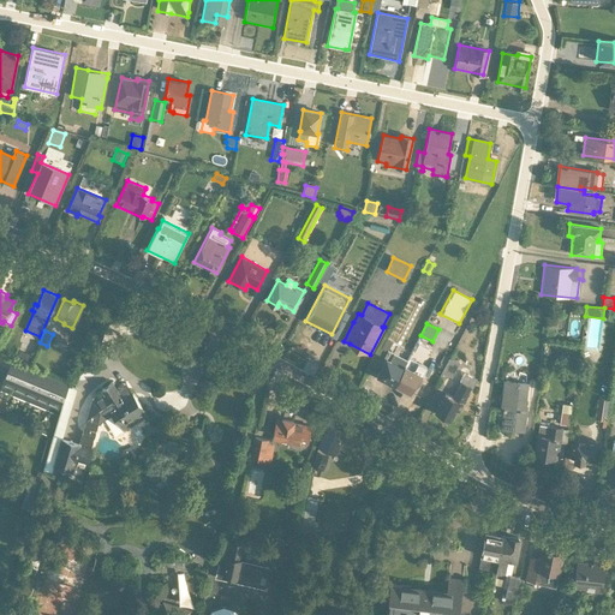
[(67,340),(57,335),(53,345),(64,348),(67,340)]
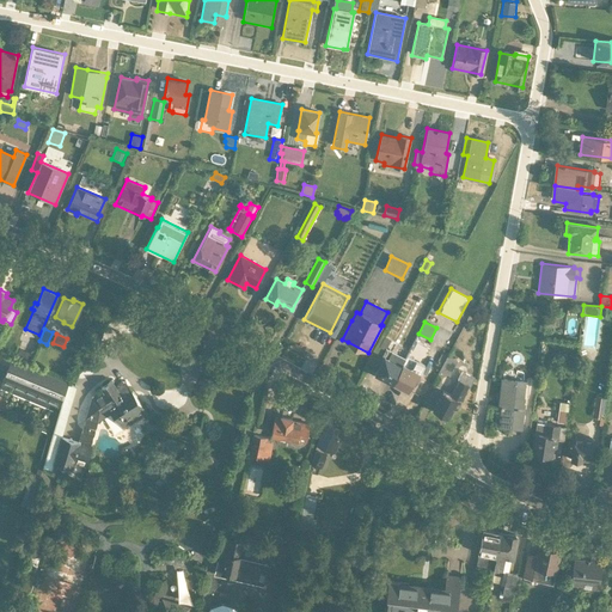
[(390,340),(384,337),(379,347),(385,350),(381,356),(383,357),(374,374),(392,384),(405,359),(386,348),(390,340)]
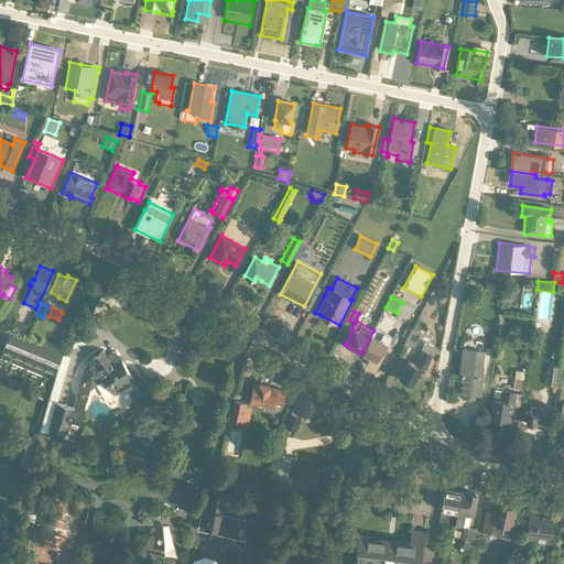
[(29,326),(18,322),(14,332),(25,336),(29,326)]
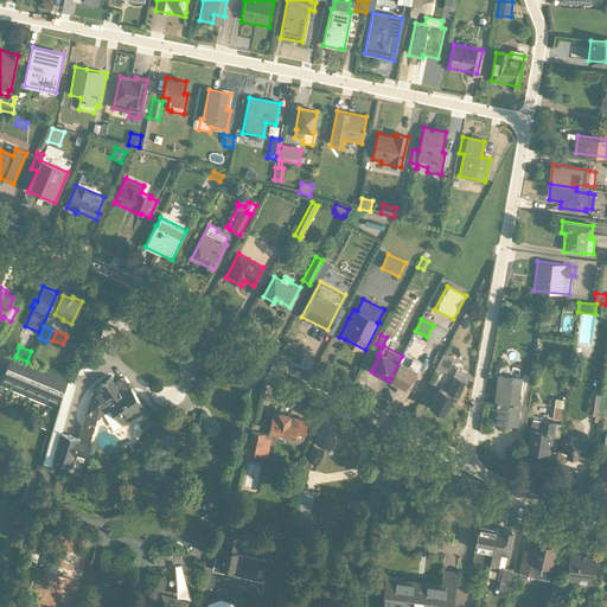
[(403,353),(389,381),(404,389),(409,379),(410,381),(421,363),(403,353)]
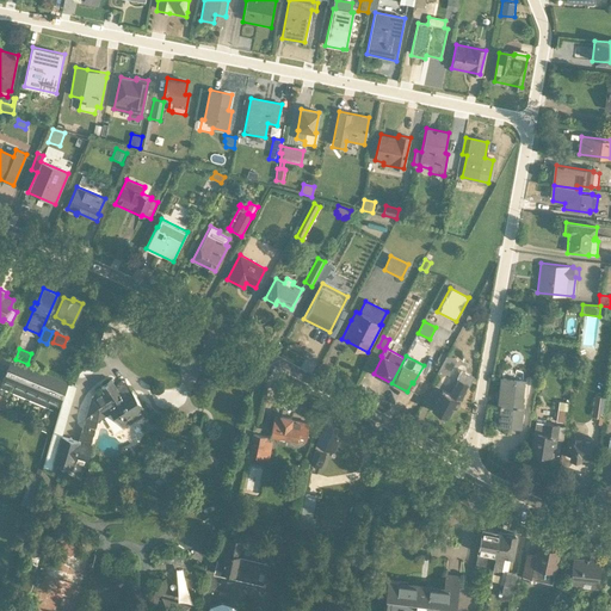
[(438,370),(448,375),(456,360),(446,356),(438,370)]
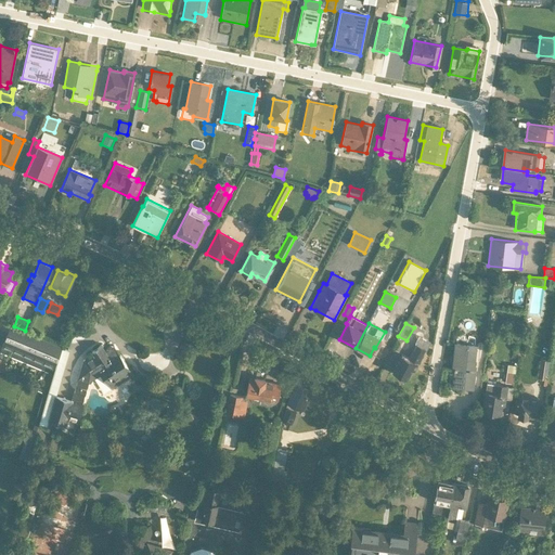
[(5,340),(2,348),(55,370),(61,347),(62,346),(25,331),(14,326),(11,325),(5,340)]
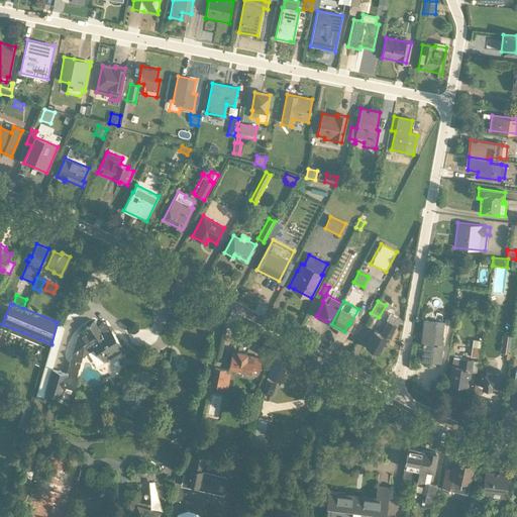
[(397,326),(400,319),(391,313),(387,321),(380,334),(374,330),(366,346),(378,352),(383,344),(385,345),(395,325),(397,326)]
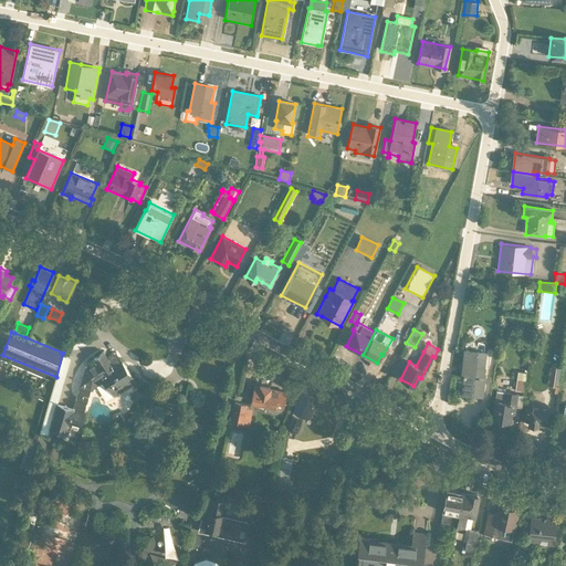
[(462,376),(460,395),(483,397),(485,373),(484,373),(485,352),(462,349),(460,375),(462,376)]
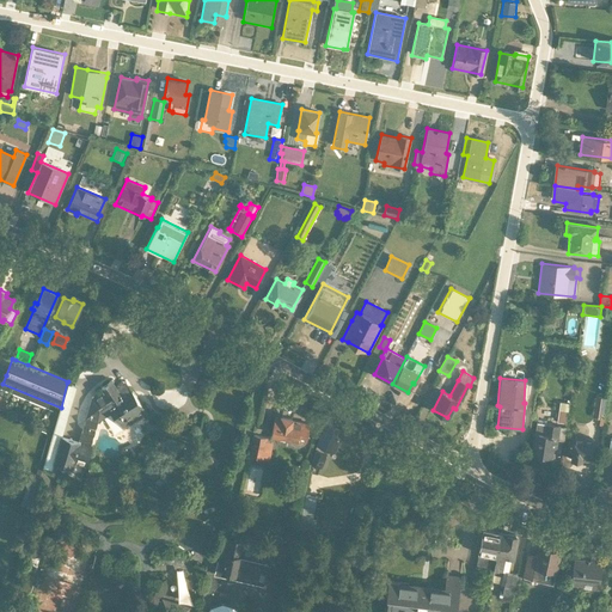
[(91,401),(79,440),(89,444),(97,422),(103,418),(114,433),(121,428),(122,429),(146,414),(126,381),(115,387),(111,380),(101,387),(102,391),(91,401)]
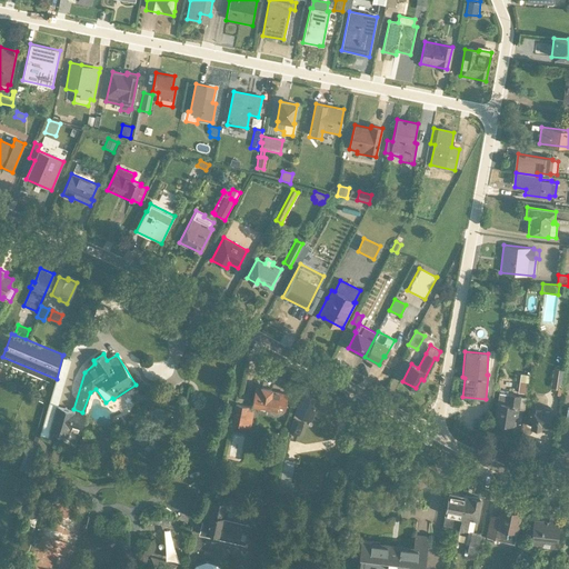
[(57,406),(69,359),(62,356),(57,379),(40,438),(48,440),(50,432),(57,406)]
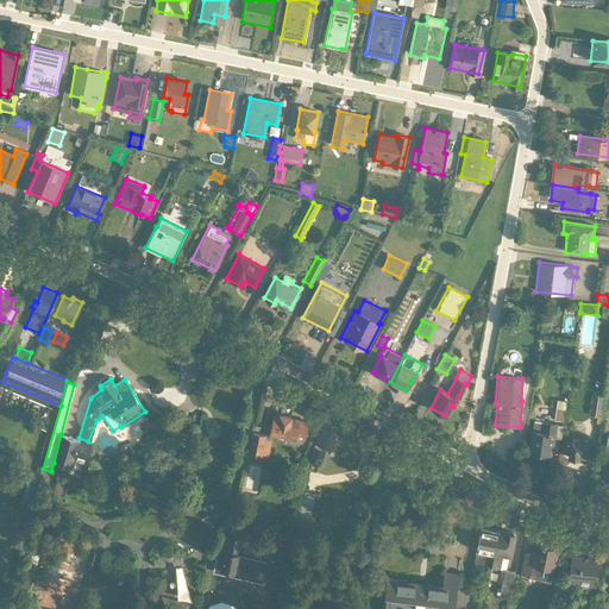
[(601,415),(603,395),(594,394),(590,414),(601,415)]
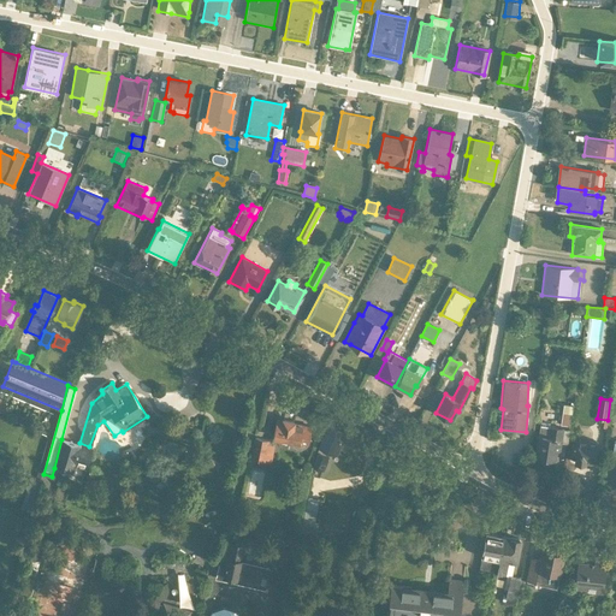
[(563,404),(560,425),(569,426),(573,407),(563,404)]
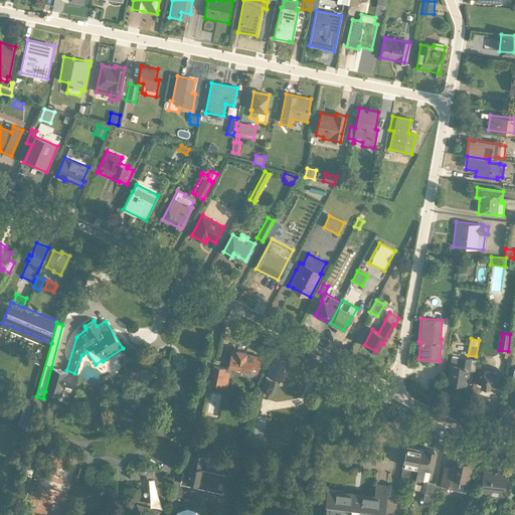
[(235,352),(231,351),(227,366),(242,369),(244,372),(246,374),(249,375),(252,375),(254,374),(256,372),(258,372),(260,357),(245,354),(245,353),(236,351),(235,352)]
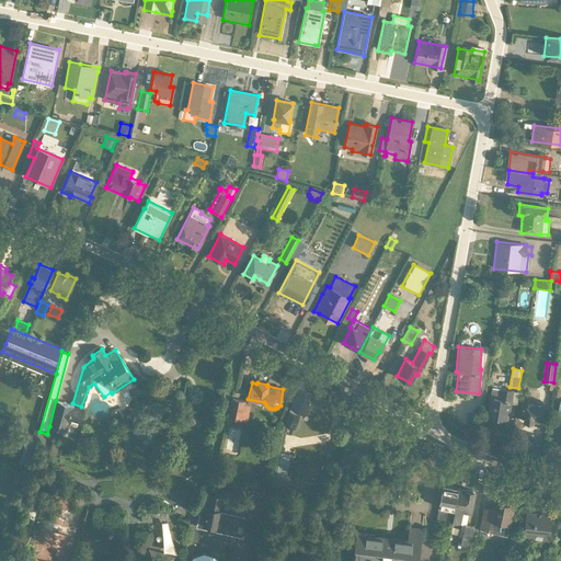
[(492,385),(488,416),(505,419),(506,410),(510,411),(511,403),(516,404),(518,392),(513,391),(513,390),(500,388),(500,386),(492,385)]
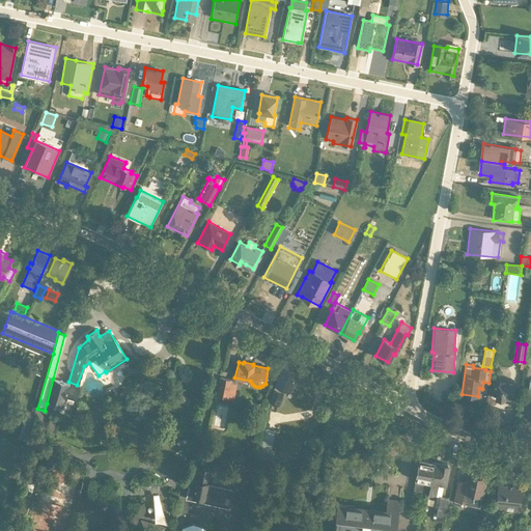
[(291,382),(295,373),(286,370),(286,371),(281,369),(274,385),(275,385),(273,389),(274,390),(269,401),(277,406),(282,393),(279,392),(281,388),(289,392),(294,383),(291,382)]
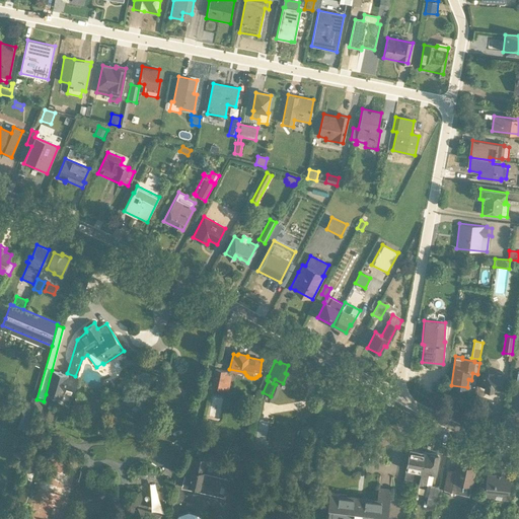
[(226,371),(214,369),(211,387),(228,390),(231,376),(226,374),(226,371)]
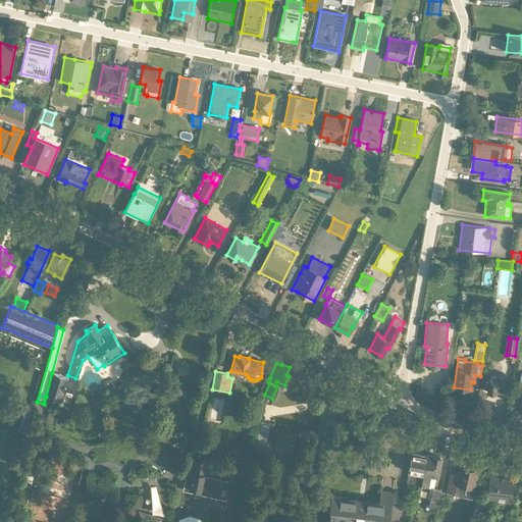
[(74,396),(80,381),(52,372),(46,397),(61,401),(63,395),(70,397),(71,395),(74,396)]
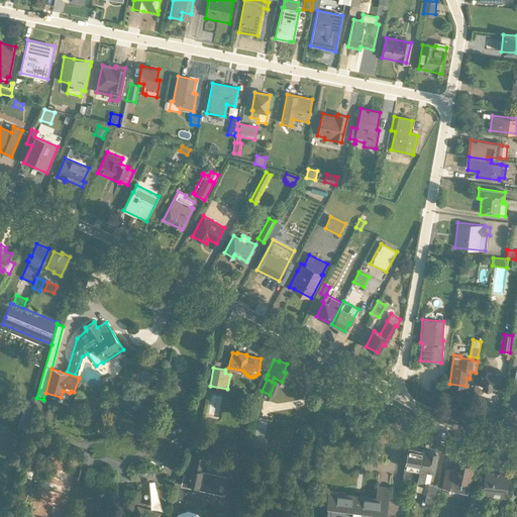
[(500,372),(481,370),(480,383),(482,383),(482,389),(491,390),(492,390),(498,391),(500,372)]
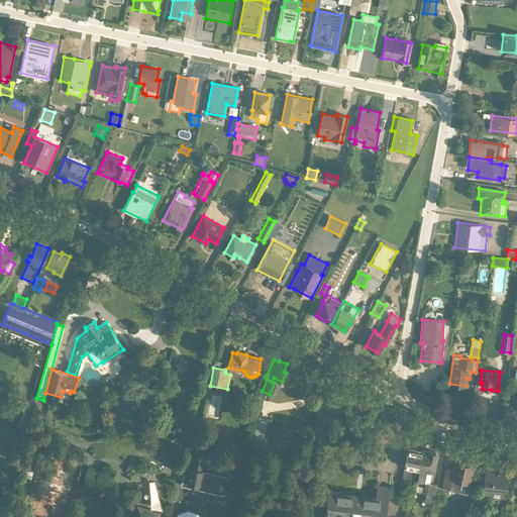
[(84,397),(75,394),(72,405),(82,407),(84,397)]
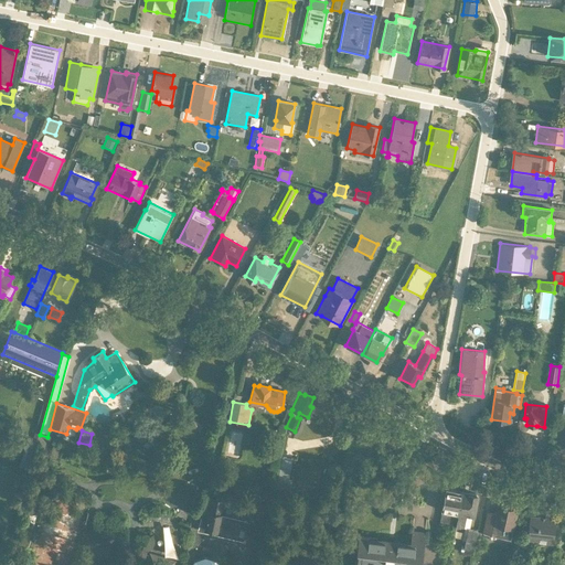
[(292,459),(281,457),(275,489),(288,491),(289,491),(291,481),(288,480),(292,459)]
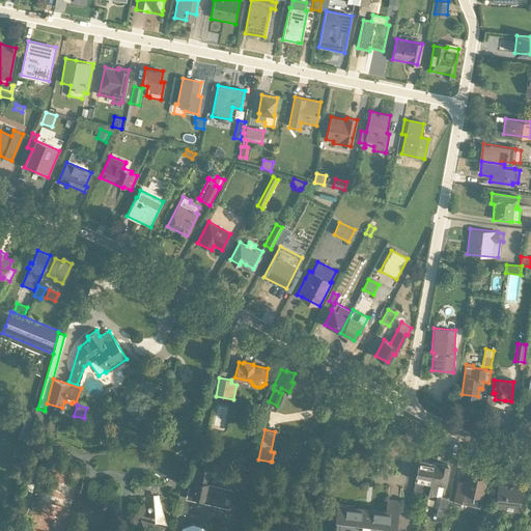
[(254,471),(256,457),(240,455),(239,468),(254,471)]
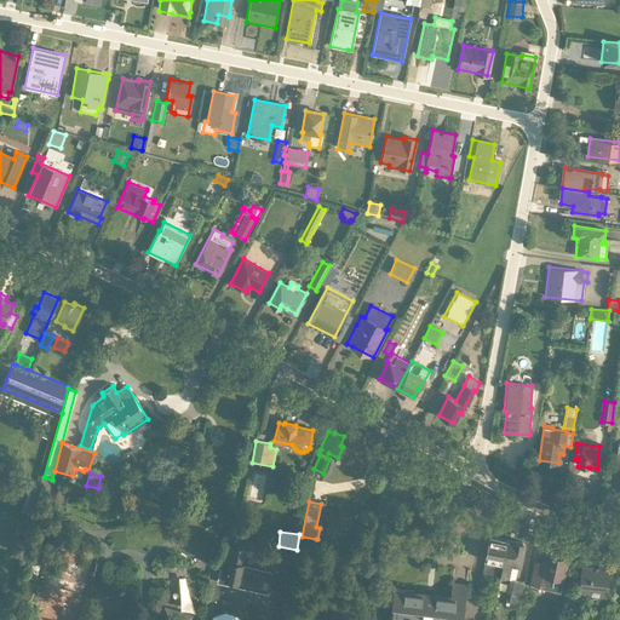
[(506,539),(488,535),(488,537),(482,573),(500,578),(506,539)]
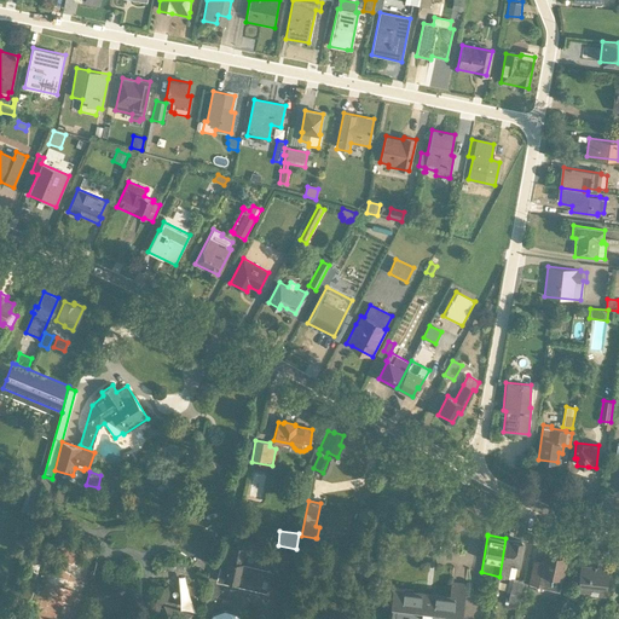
[(509,578),(508,582),(507,591),(509,591),(508,599),(504,599),(503,605),(518,608),(522,582),(522,580),(514,578),(516,565),(520,566),(524,542),(505,538),(499,577),(509,578)]
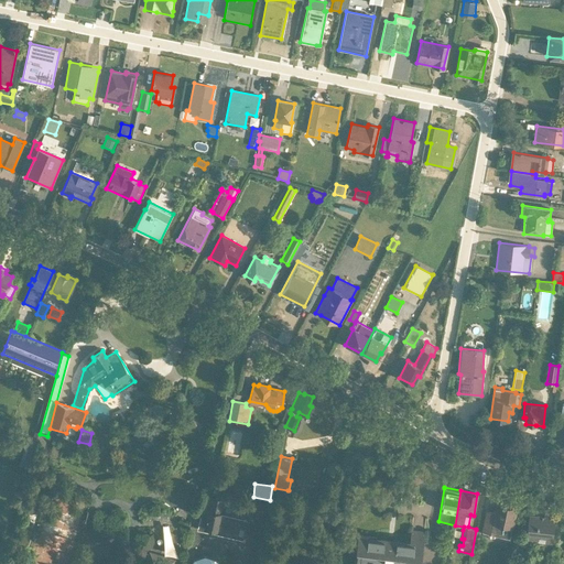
[(204,496),(197,530),(241,540),(247,519),(220,513),(223,500),(204,496)]
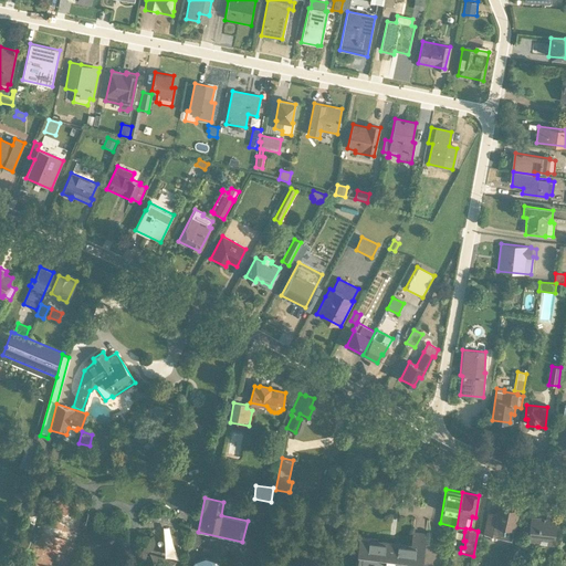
[(265,521),(269,506),(251,503),(248,516),(265,521)]
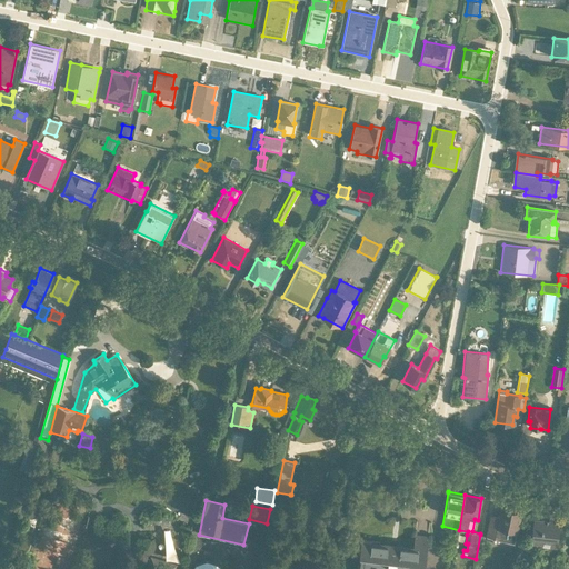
[(490,515),(486,536),(486,537),(513,543),(522,509),(510,507),(510,510),(499,508),(498,517),(490,515)]
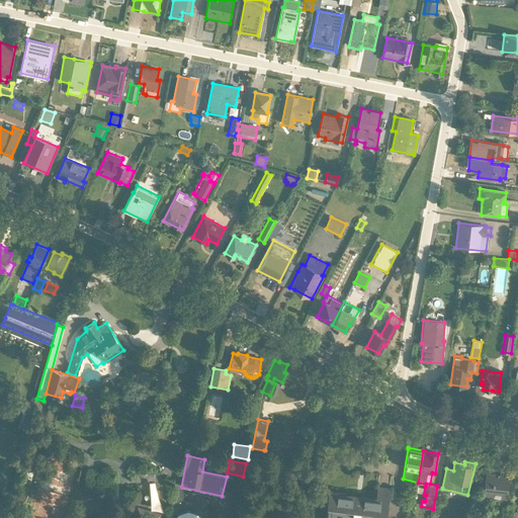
[(29,482),(31,482),(28,517),(65,517),(69,472),(30,469),(29,482)]
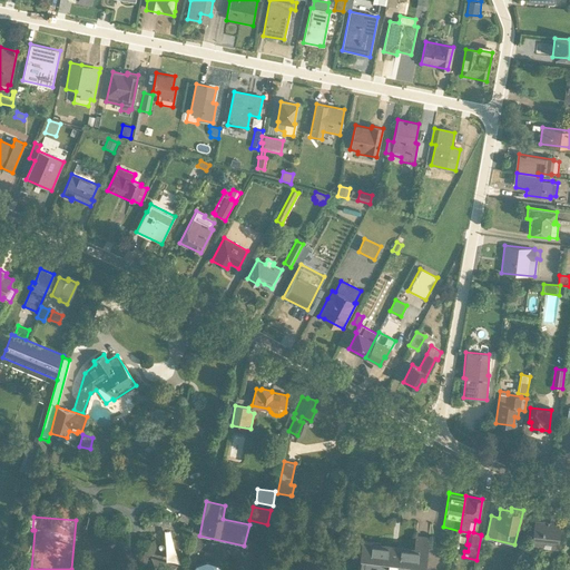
[(531,544),(543,547),(543,549),(557,550),(560,520),(550,520),(550,521),(534,520),(531,544)]
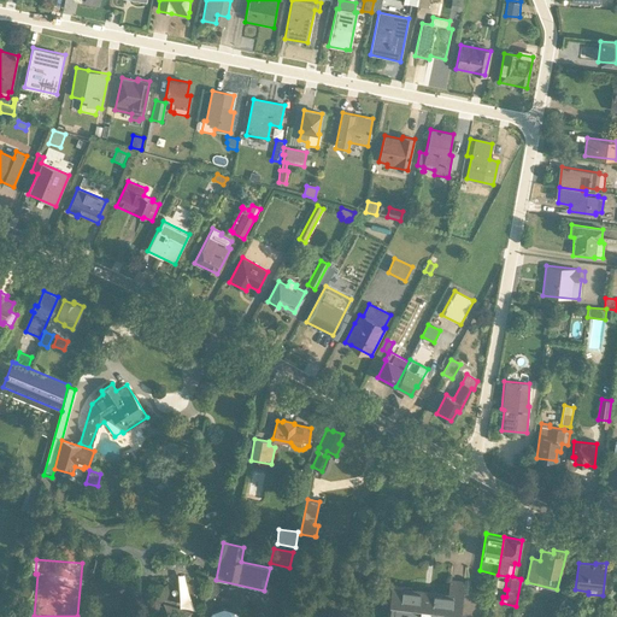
[(180,574),(181,606),(191,606),(189,573),(180,574)]
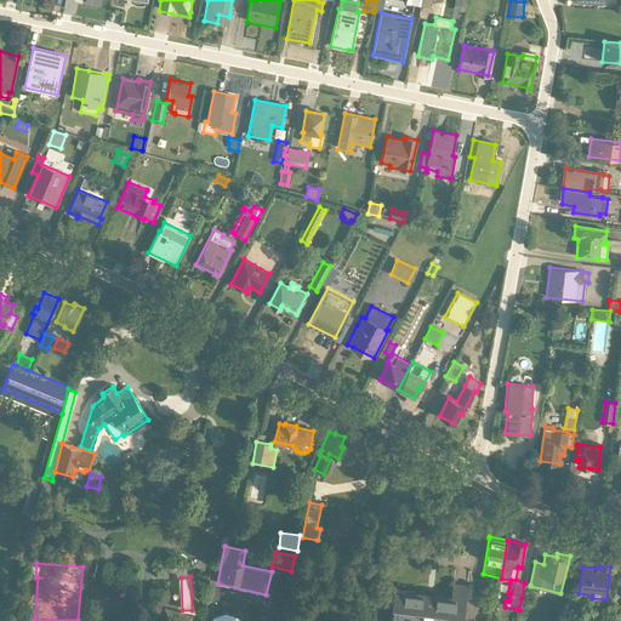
[(394,587),(388,620),(461,620),(467,585),(453,582),(450,596),(394,587)]
